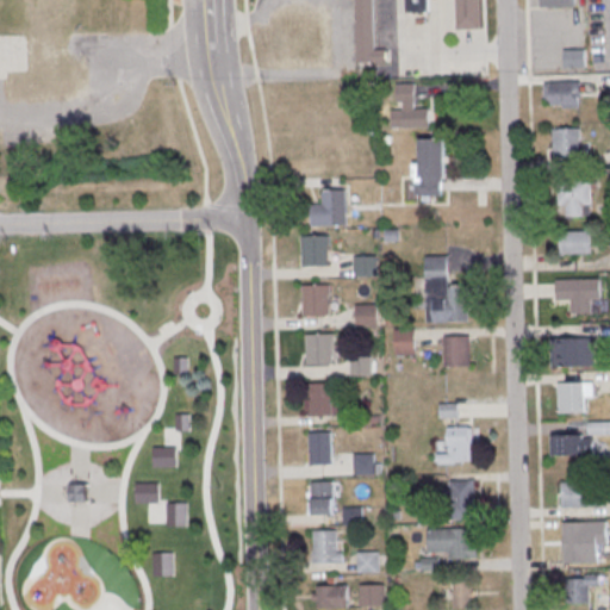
[(24,0),(26,70),(7,70),(8,98),(87,95),(86,55),(67,56),(66,33),(53,33),(51,14),(58,14),(57,0),(24,0)]
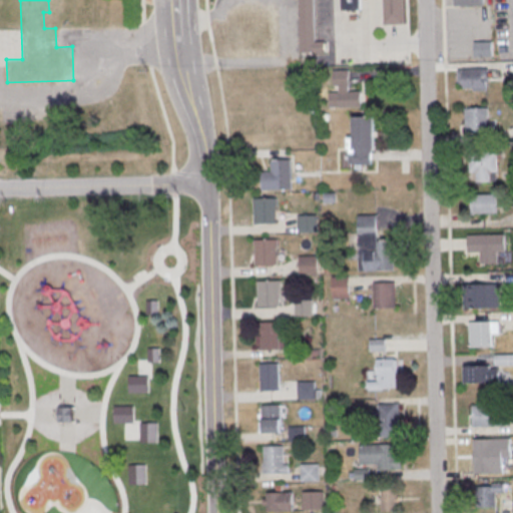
[(300,52),(298,0),(314,0),(316,40),(328,40),(328,51),(300,52)]
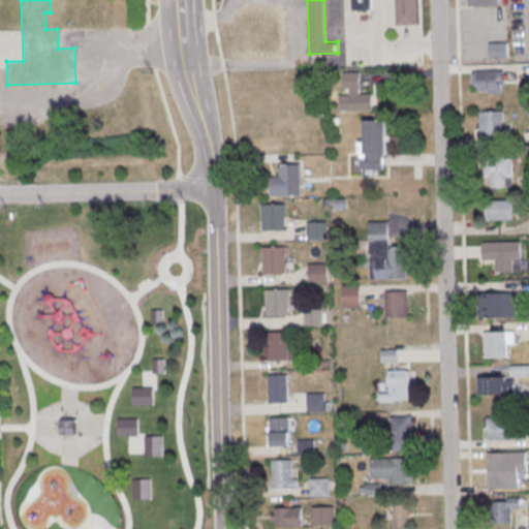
[(352,10),(351,0),(371,0),(372,9),(352,10)]
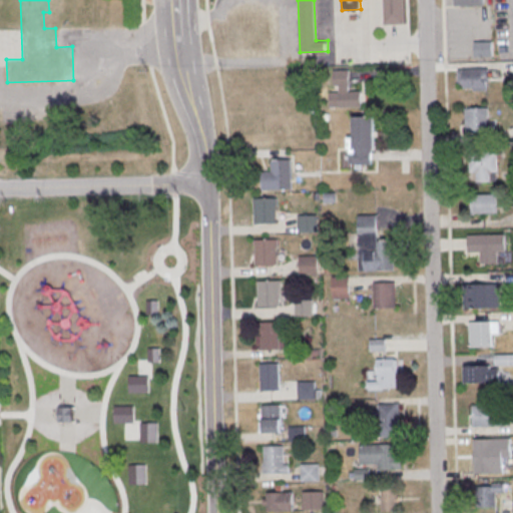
[(385,24),(384,0),(405,0),(405,23),(385,24)]
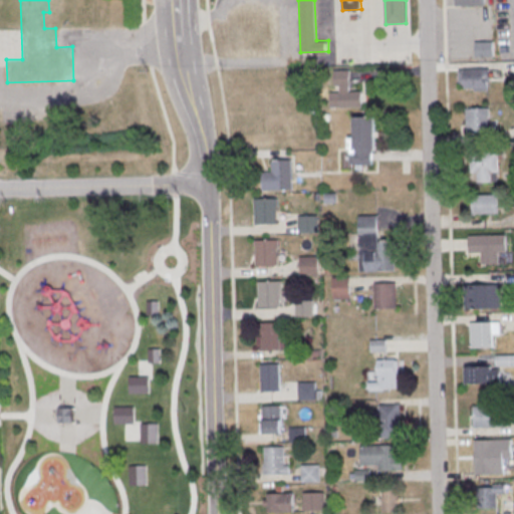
[(267,49),(267,6),(231,6),(231,49),(267,49)]
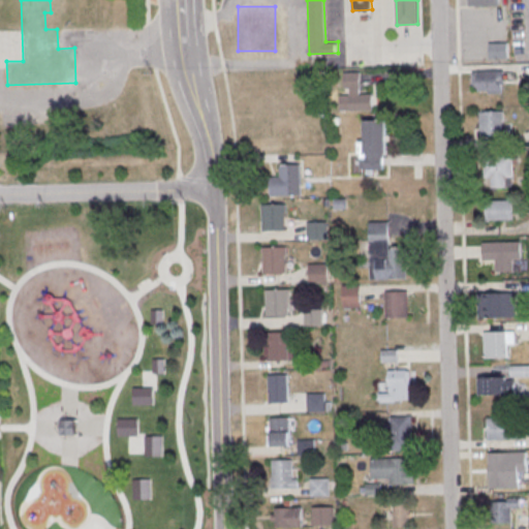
[(490,42),(490,58),(508,58),(508,42),(490,42)]
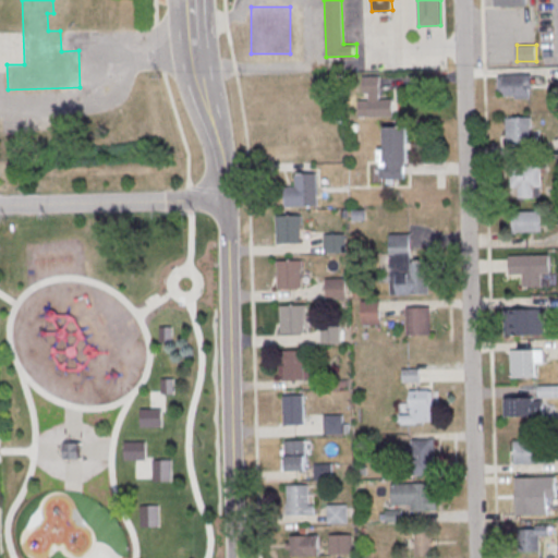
[(532,98),(532,74),(498,74),(498,98),(532,98)]
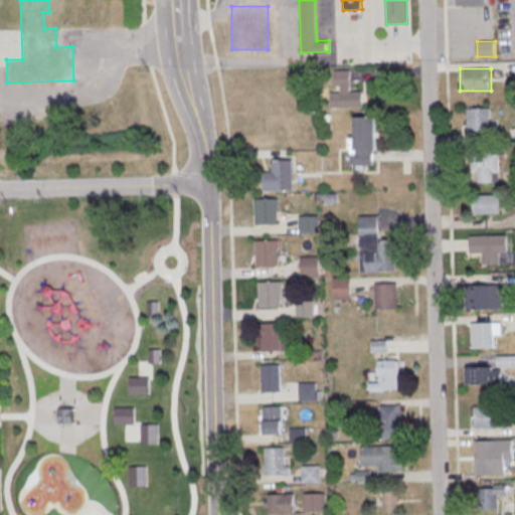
[(335,87),(335,70),(351,70),(351,87),(350,87),(350,93),(363,93),(363,108),(332,108),(332,94),(341,94),(341,87),(335,87)]
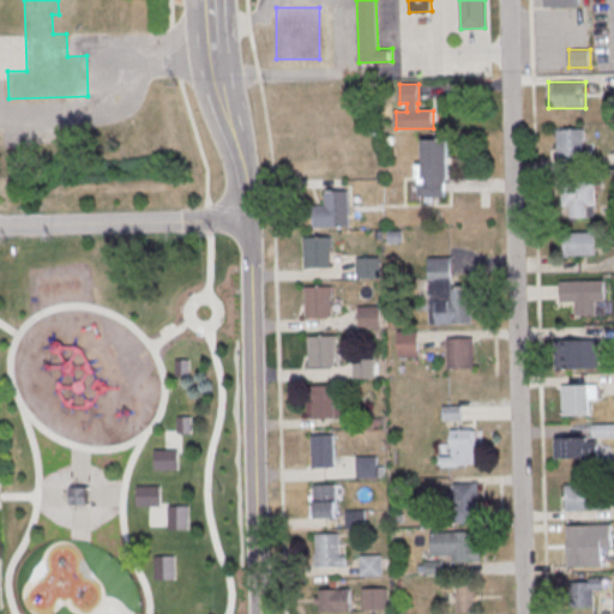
[(558,162),(558,131),(583,130),(584,161),(558,162)]
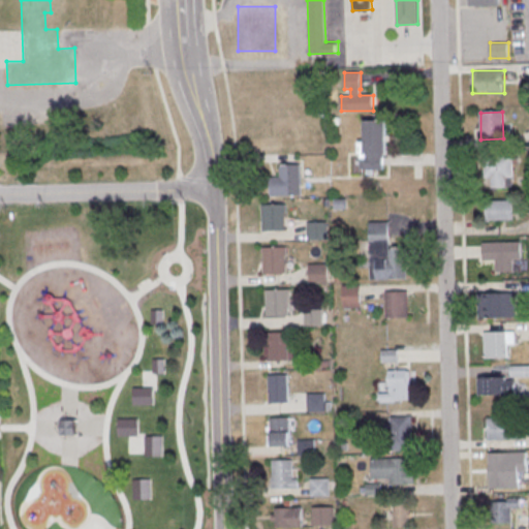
[(365,154),(365,120),(386,120),(386,153),(383,153),(365,154)]
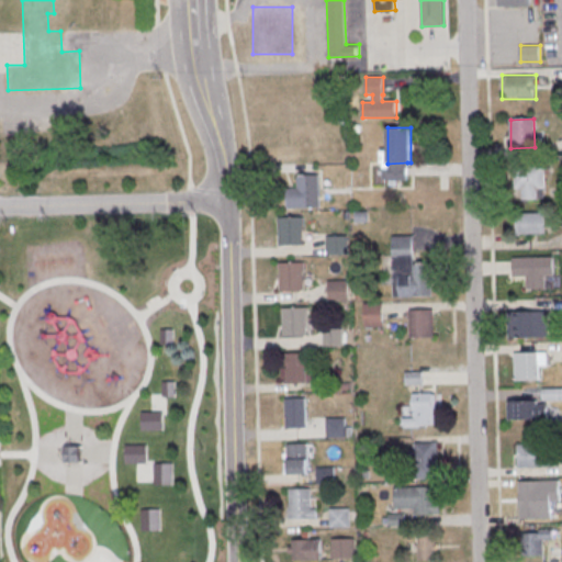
[(382,180),(382,164),(388,164),(407,163),(407,180),(382,180)]
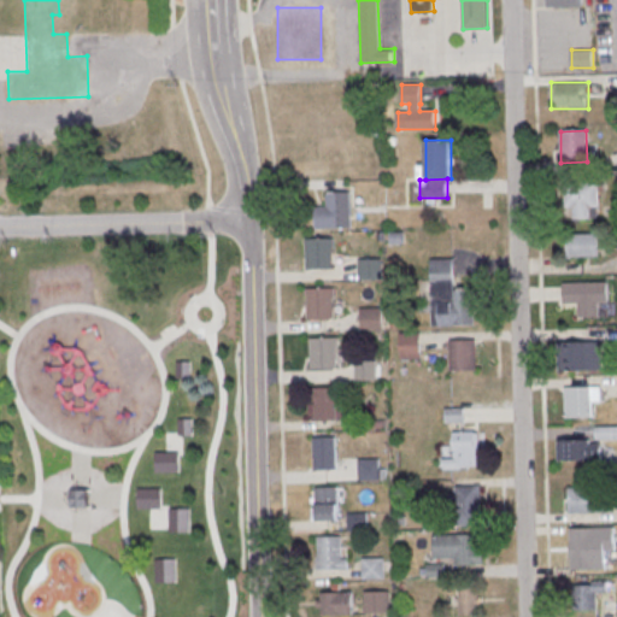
[(573,207),(565,207),(565,183),(597,183),(598,219),(574,219),(573,207)]
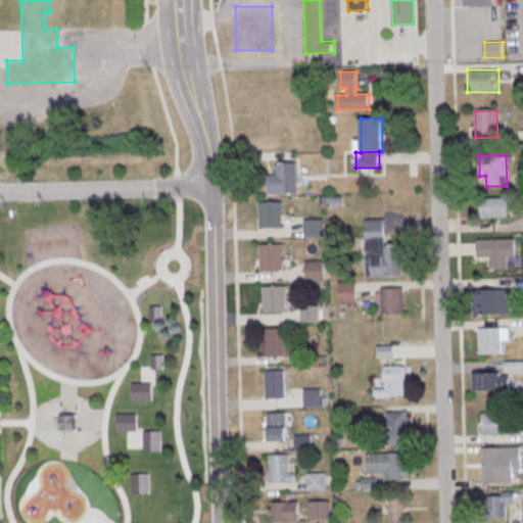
[(277,162),(297,161),(298,194),(268,195),(268,175),(278,175),(277,162)]
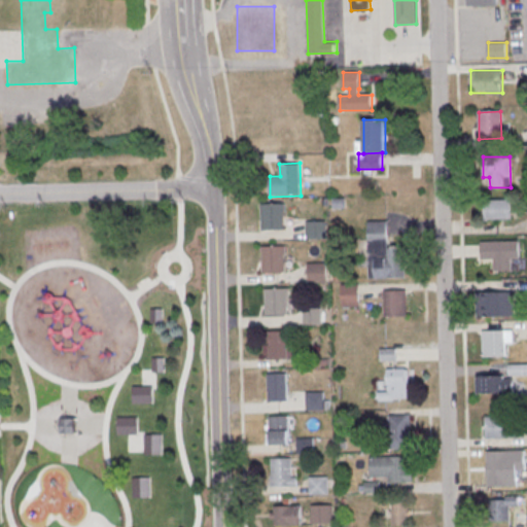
[(486,219),(486,200),(512,200),(512,219),(486,219)]
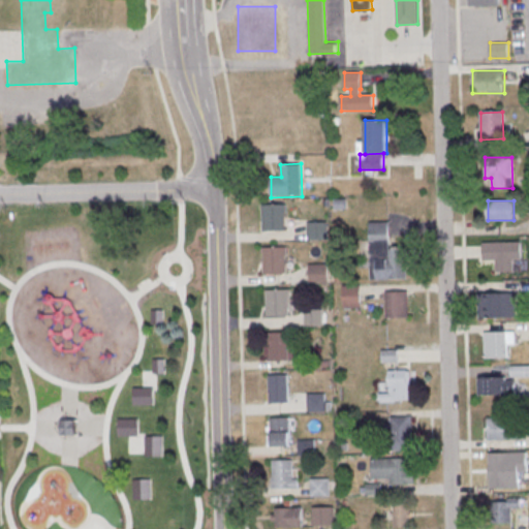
[(262,205),(285,205),(285,231),(263,231),(262,205)]
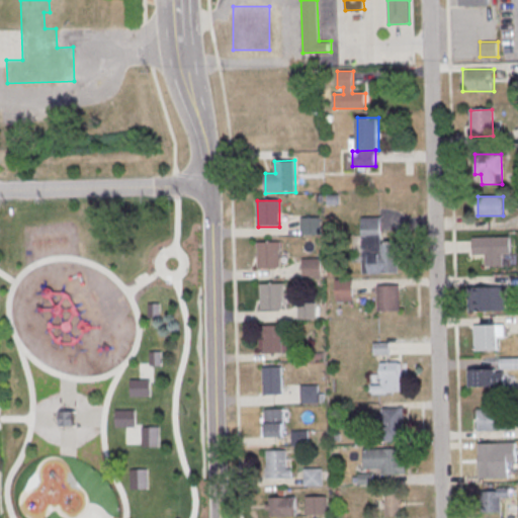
[(301,235),(300,218),(320,218),(320,235),(301,235)]
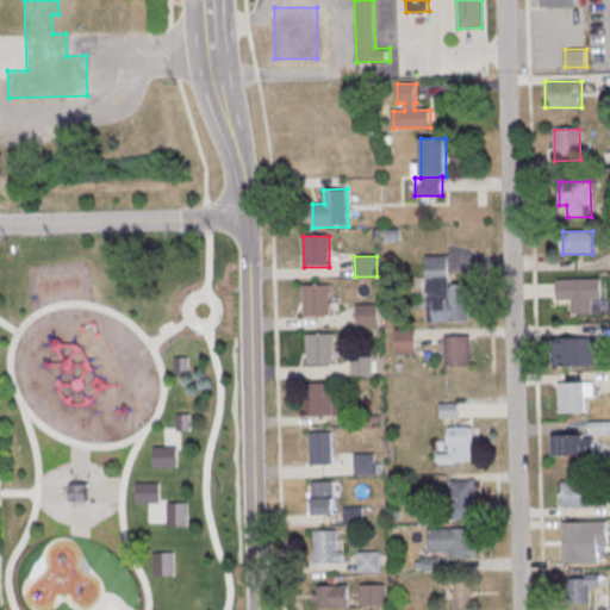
[(428,322),(427,256),(448,256),(449,286),(468,286),(468,322),(428,322)]
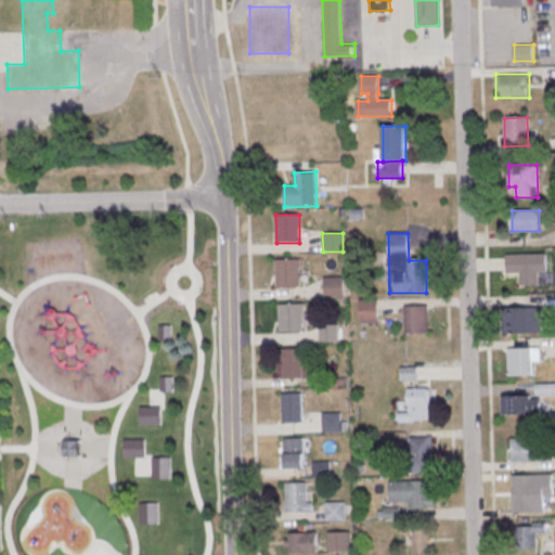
[(508,272),(508,254),(547,254),(547,272),(539,272),(539,285),(521,285),(521,272),(508,272)]
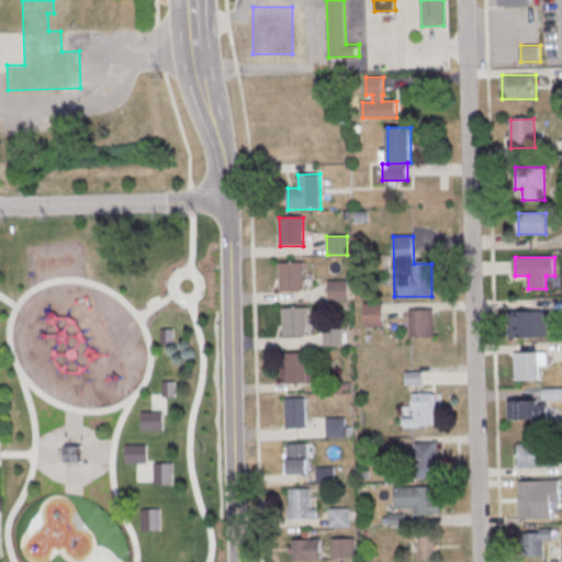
[(280,263),(304,262),(304,291),(280,291),(280,263)]
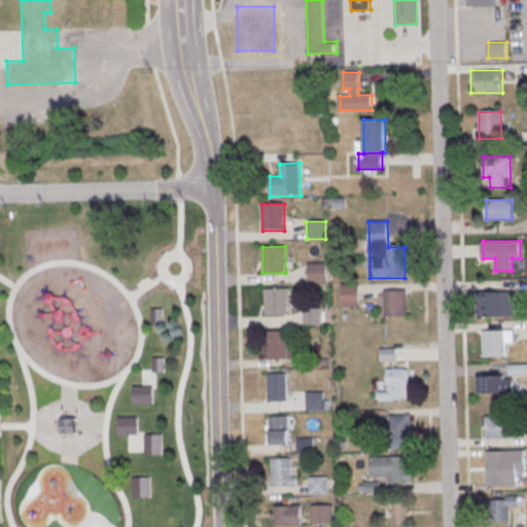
[(308,282),(308,264),(326,262),(326,282),(308,282)]
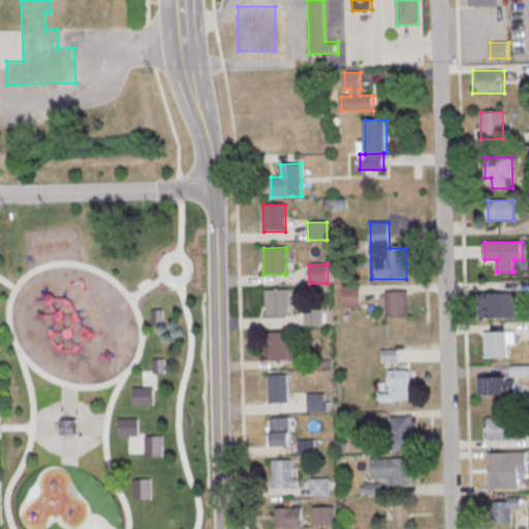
[(343,308),(343,285),(361,285),(361,307),(343,308)]
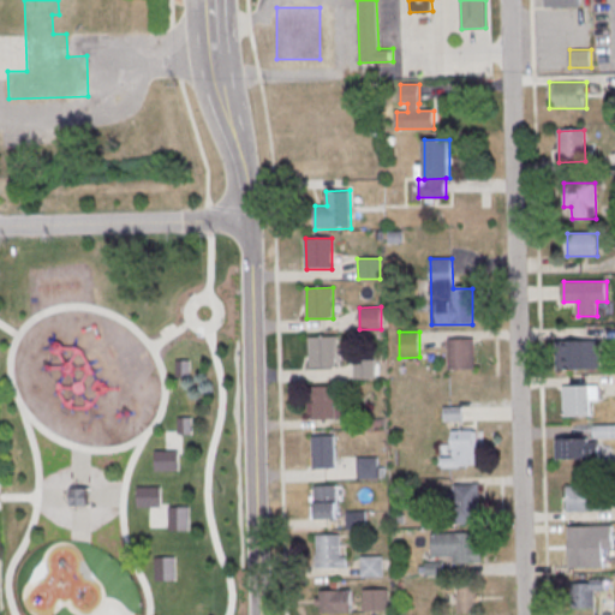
[(310,336),(336,336),(336,366),(310,368),(310,336)]
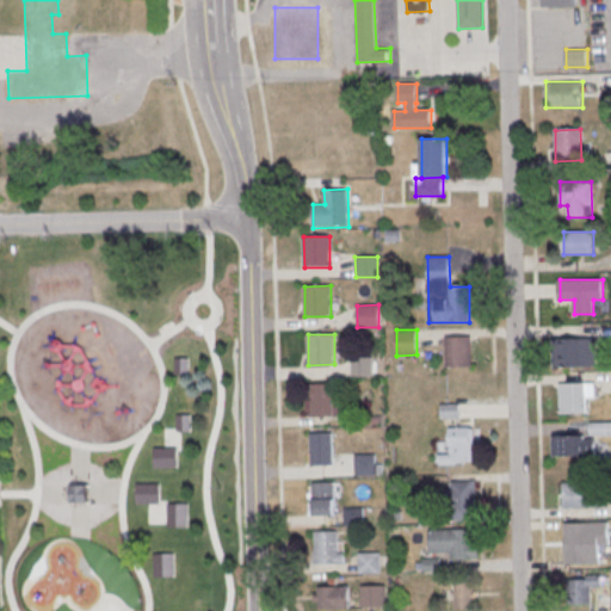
[(448,366),(446,337),(471,335),(473,366),(448,366)]
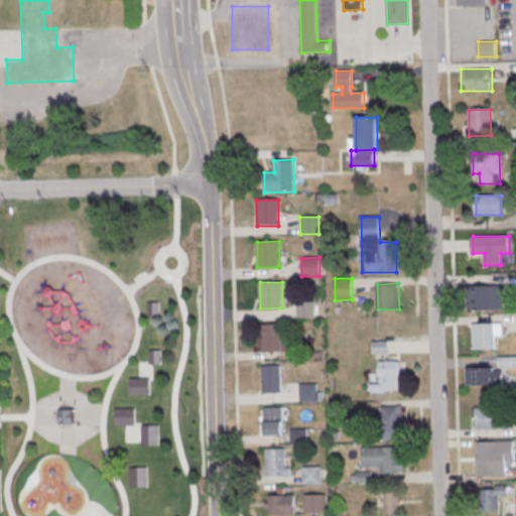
[(468,309),(468,285),(504,285),(504,309),(468,309)]
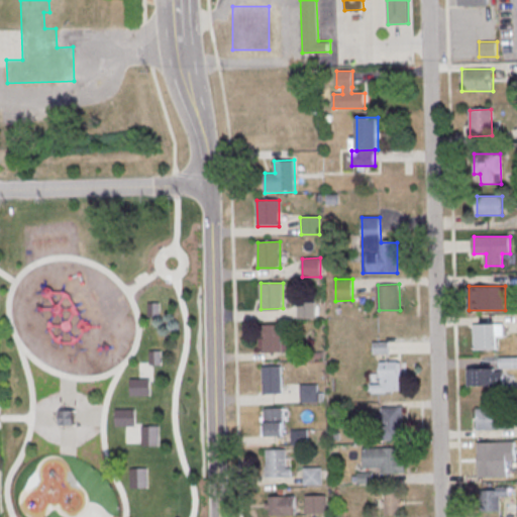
[(297,318),(297,303),(315,302),(315,318),(297,318)]
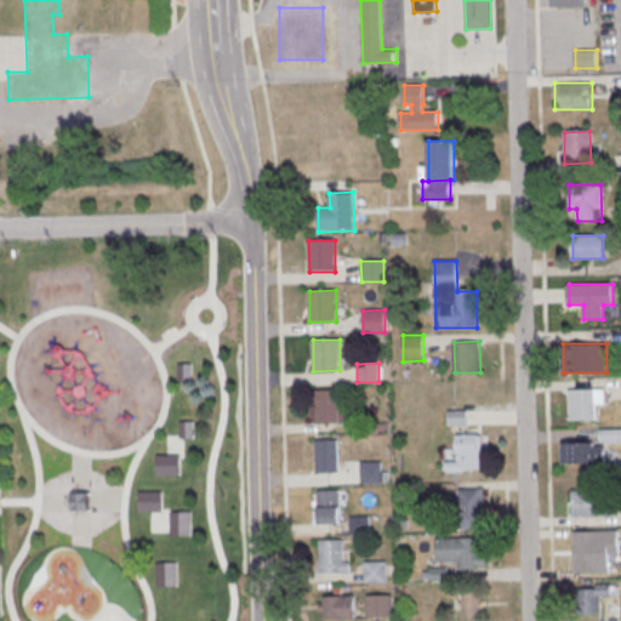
[(180,364),(193,364),(193,381),(180,381),(180,364)]
